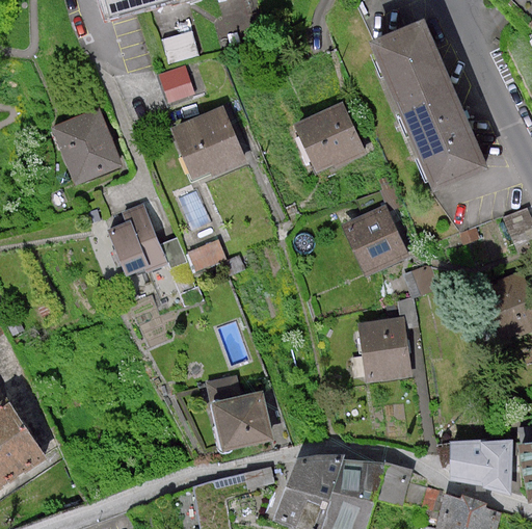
[(104,0),(109,17),(162,0),(104,0)]
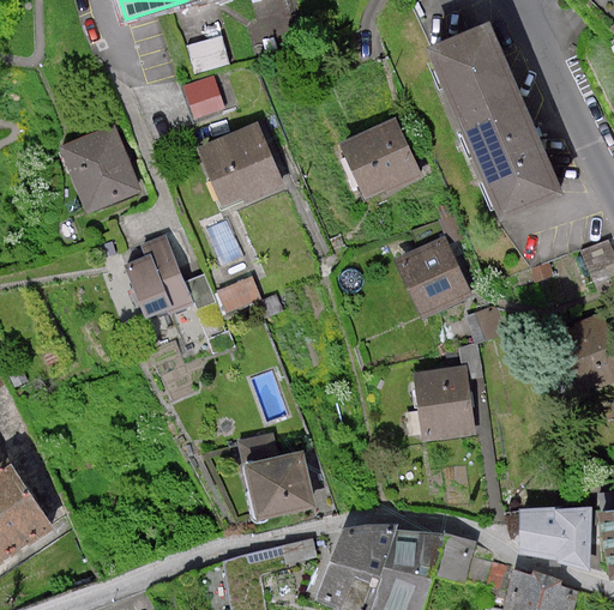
[(489,23),(427,50),(504,223),(566,195),(489,23)]
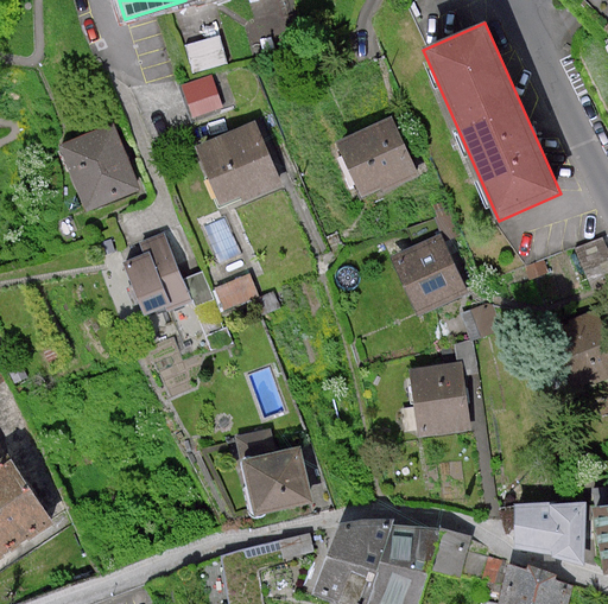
[(191,110),(225,107),(221,70),(188,74),(191,110)]
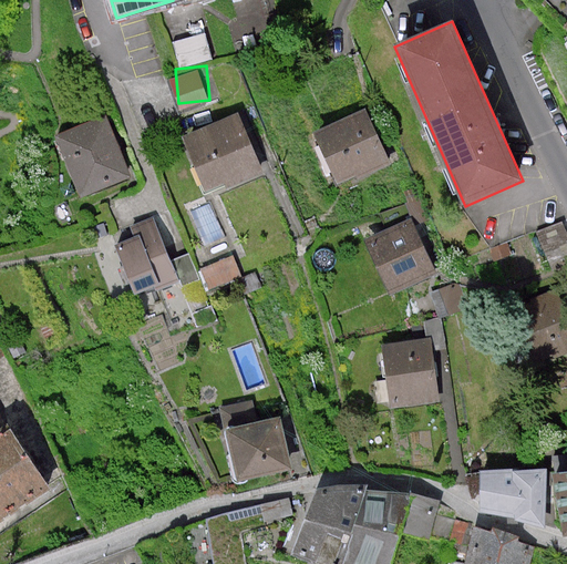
[(363,109),(311,133),(336,187),(389,163),(363,109)]
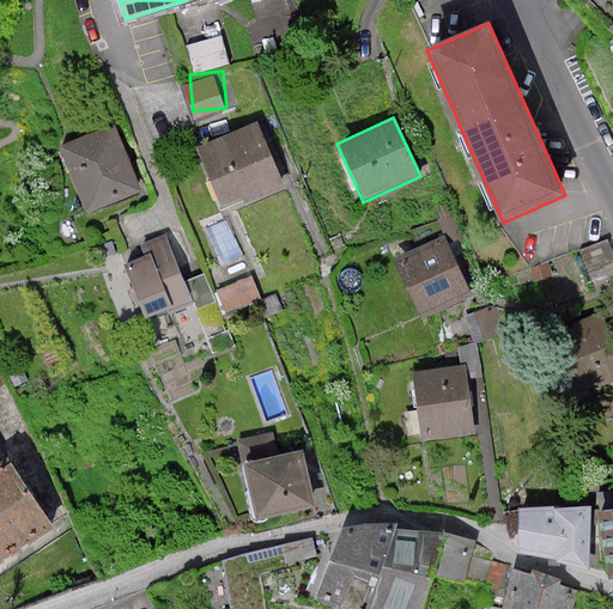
[(260,119),(199,144),(224,207),(286,182),(260,119)]
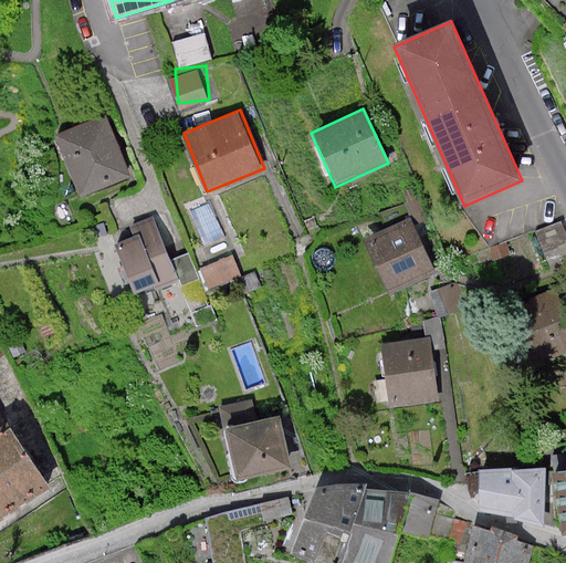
[(108,112),(56,133),(82,197),(135,176),(108,112)]
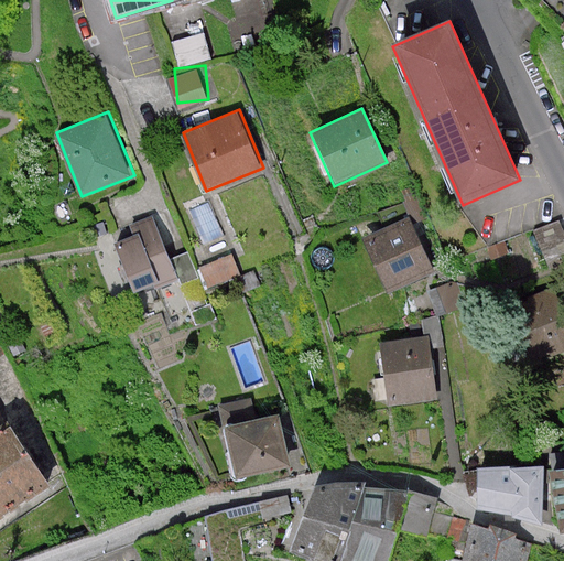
[(551,262),(563,256),(563,220),(561,214),(535,224),(551,262)]
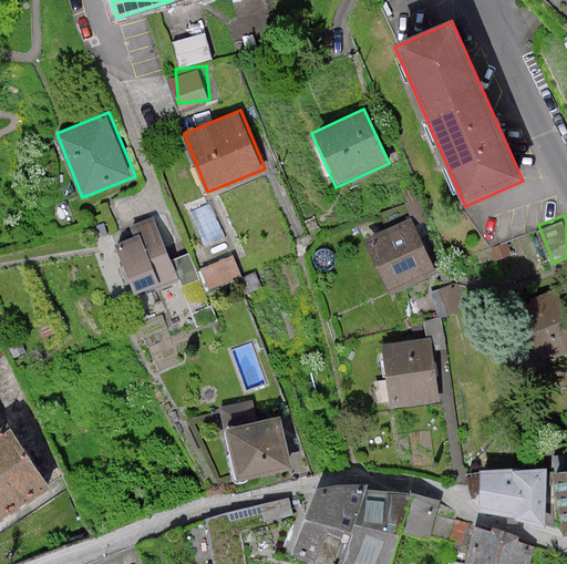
[(413,218),(364,239),(389,296),(439,275),(413,218)]
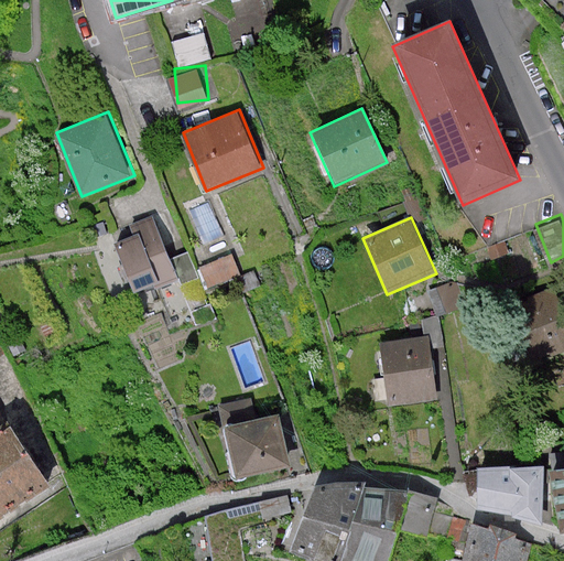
[(159,223),(111,243),(134,294),(182,273),(159,223)]
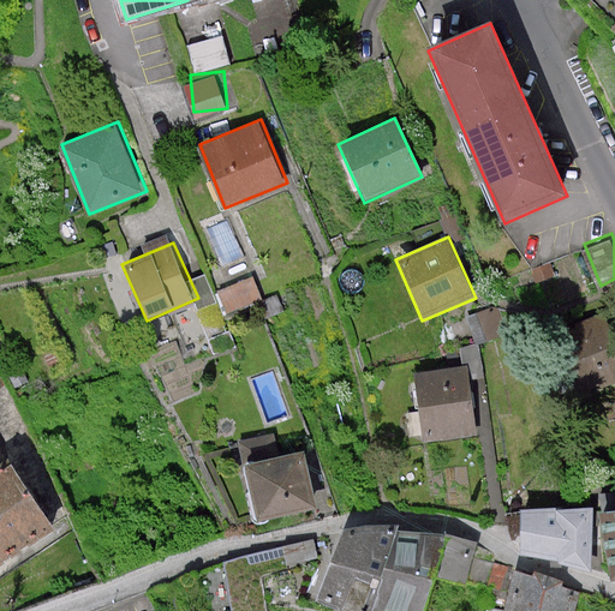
[(227,307),(266,291),(256,269),(218,286),(227,307)]
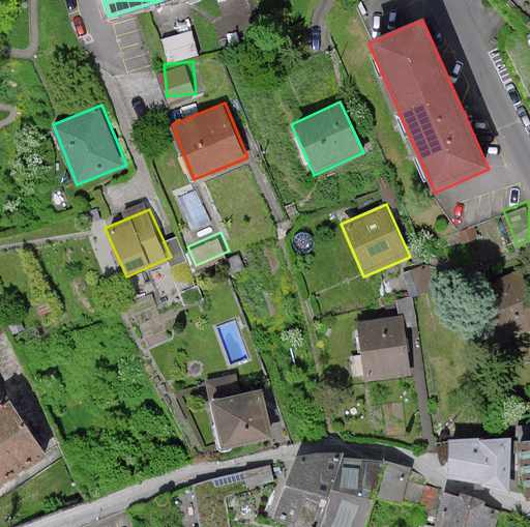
[(503,337),(529,326),(529,270),(526,260),(499,270),(501,274),(482,281),(503,337)]
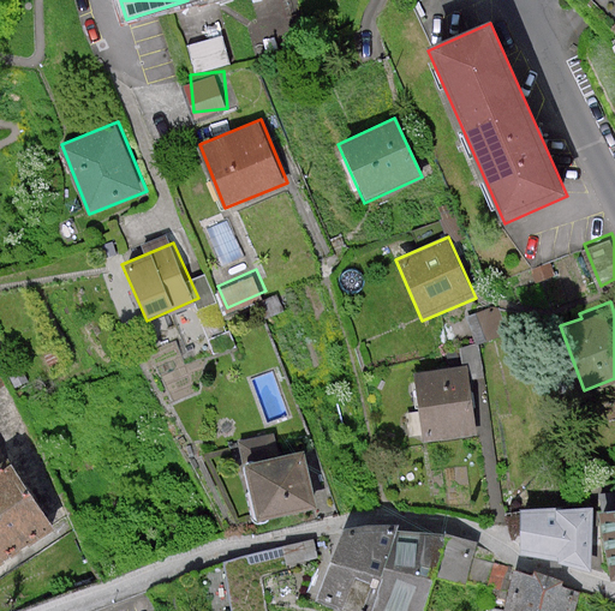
[(473,364),(418,373),(431,444),(485,435),(473,364)]
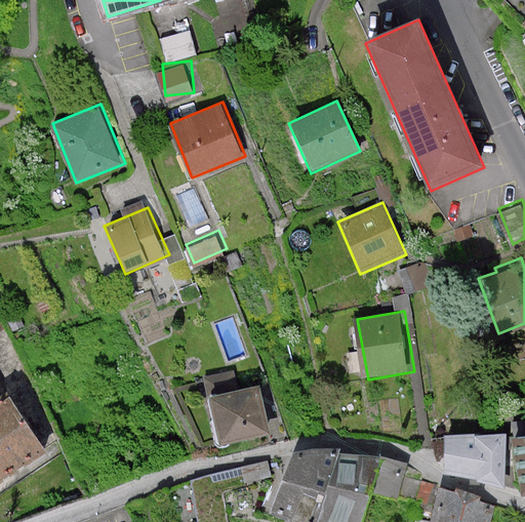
[(258,384),(208,395),(219,443),(269,432),(258,384)]
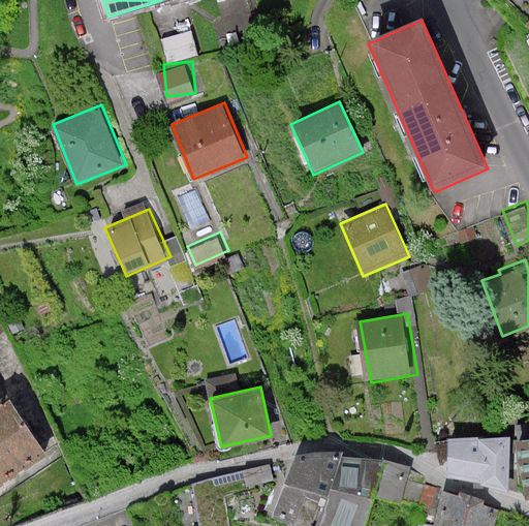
[(0,493),(56,457),(19,400),(5,408),(0,401),(0,493)]
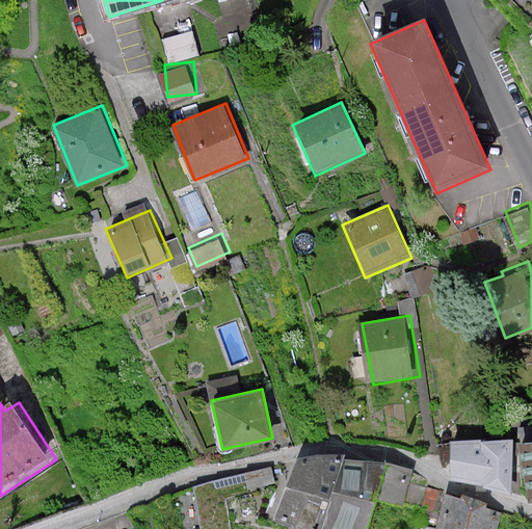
[(531,439),(519,441),(531,490),(531,439)]
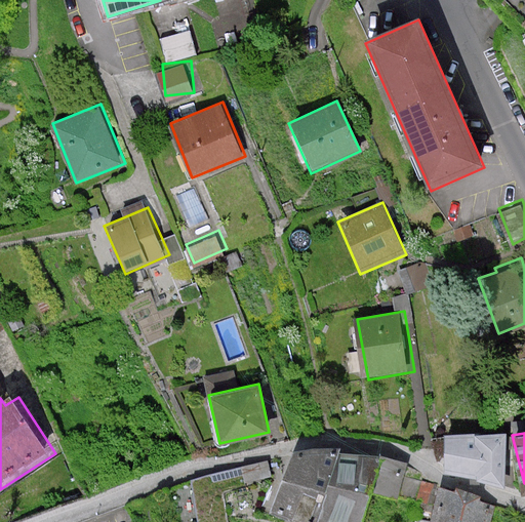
[(494,434),(443,435),(447,470),(481,478),(482,482),(506,488),(506,437),(494,434)]
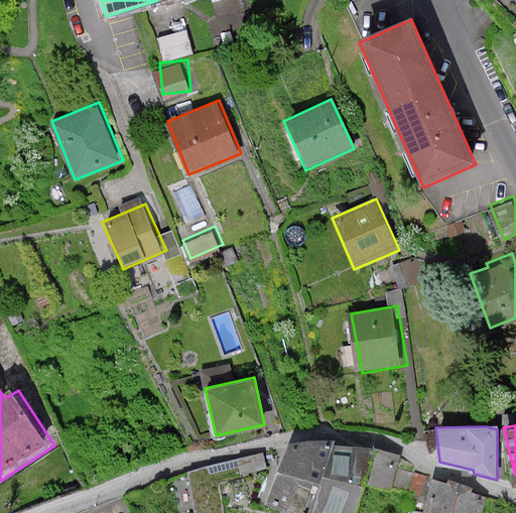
[(290,445),(270,492),(317,512),(356,512),(368,482),(389,487),(401,459),(371,450),(290,445)]
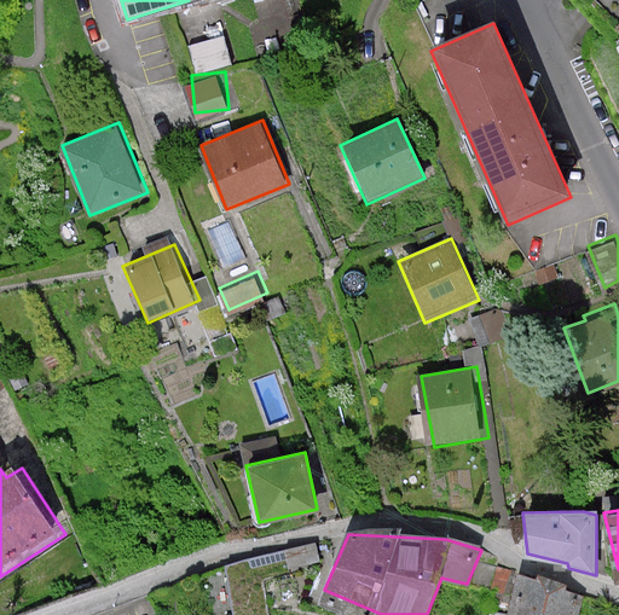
[(314,540),(225,561),(235,614),(268,614),(264,576),(320,560),(314,540)]
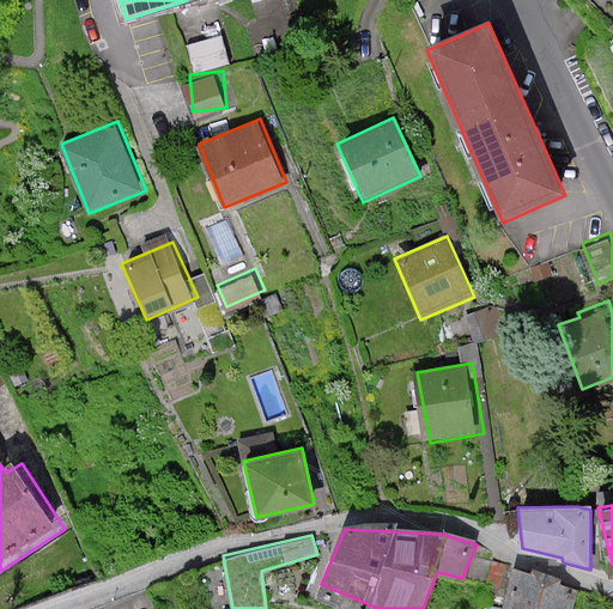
[(563,608),(568,584),(513,562),(501,608),(563,608)]
